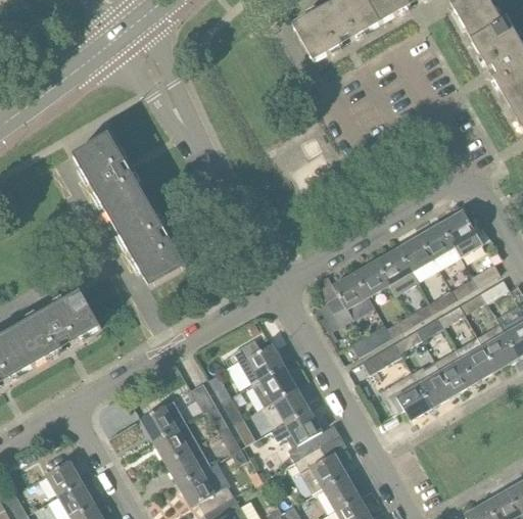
[(522,44),(508,17),(502,20),(489,0),(337,0),(293,26),(315,61),(347,43),(380,24),(413,5),(421,0),(455,0),(450,2),(471,38),(510,106),(522,129),(522,44)]
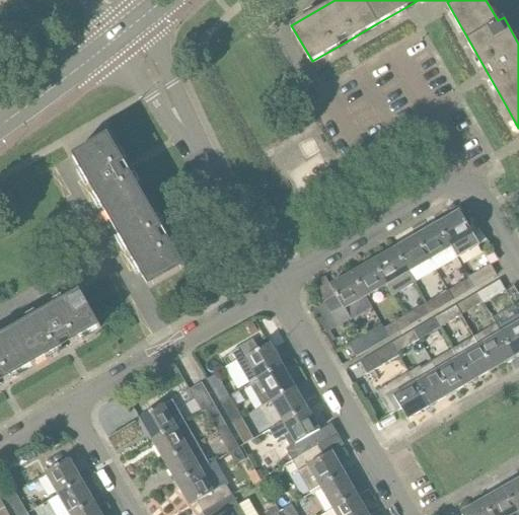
[(149,286),(186,265),(147,199),(108,133),(73,153),(110,219),(149,286)]
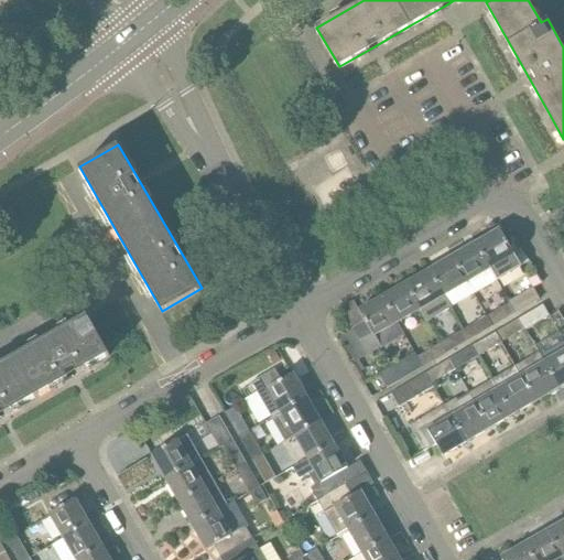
[(499,277),(521,264),(500,226),(477,240),(499,277)]
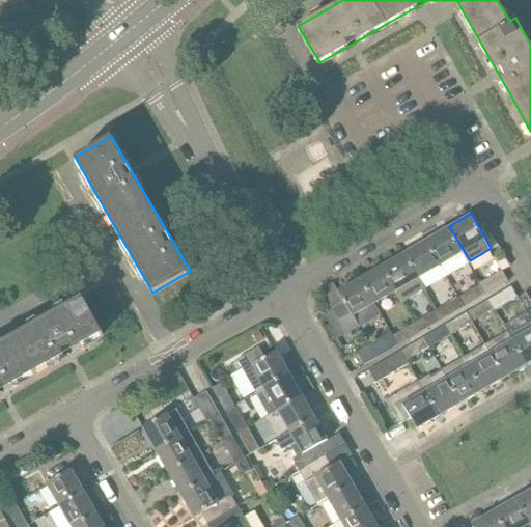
[(468,261),(470,260),(449,226),(426,239),(441,264),(463,251),(468,261)]
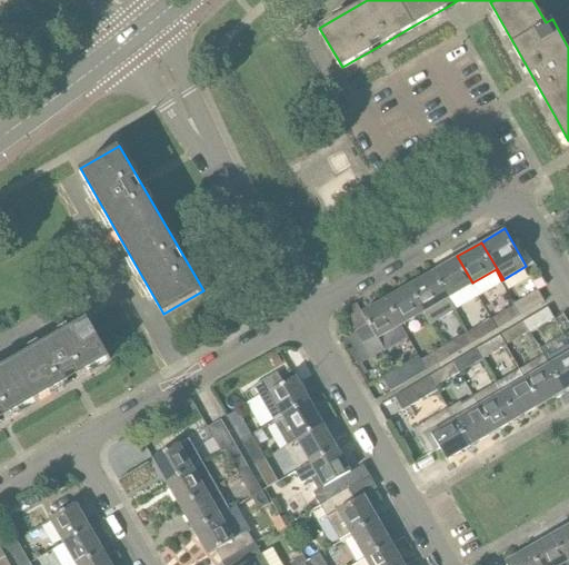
[(449,296),(472,283),(457,256),(433,269),(449,296)]
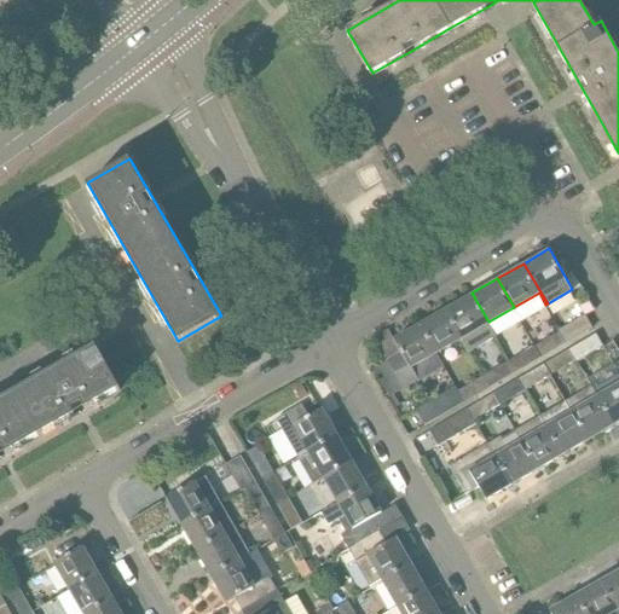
[(496,334),(489,322),(472,293),(446,307),(462,337),(469,348),(496,334)]
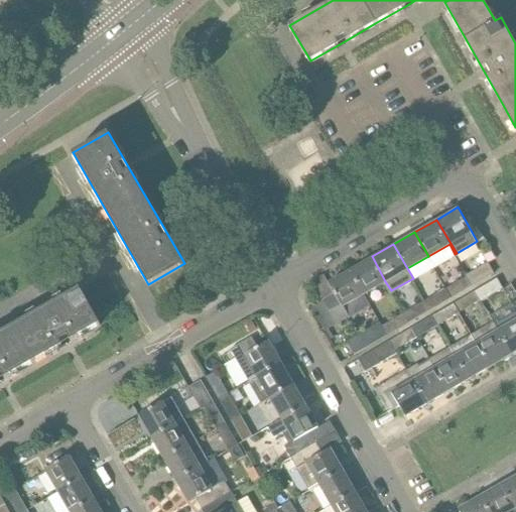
[(365,293),(385,281),(372,256),(351,269),(365,293)]
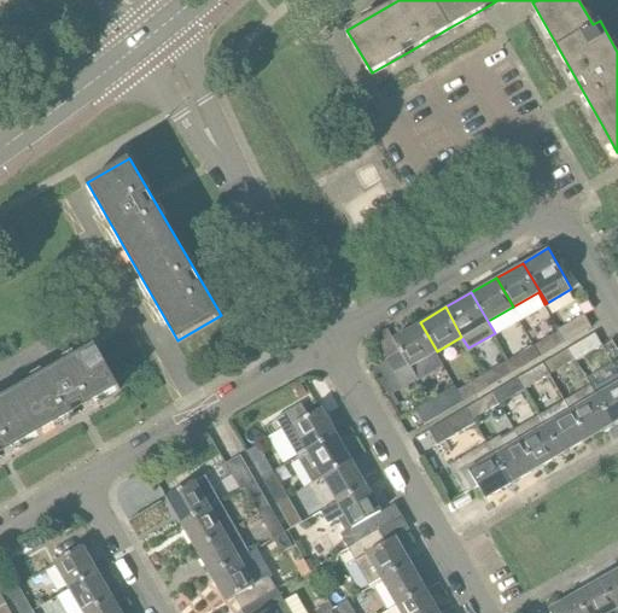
[(559,328),(566,339),(592,323),(584,311),(558,327),(559,328)]
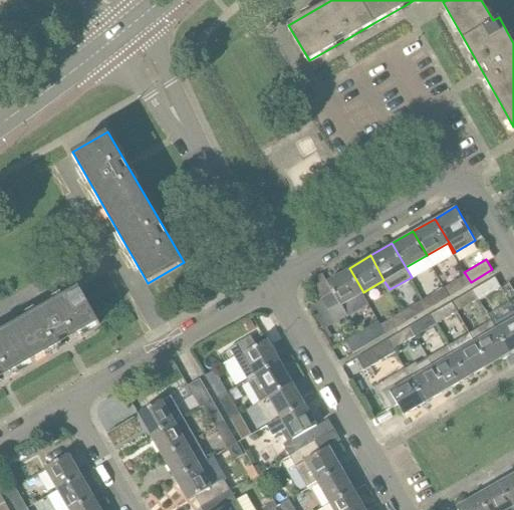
[(333,291),(322,297),(309,305),(334,346),(346,339),(336,320),(369,301),(363,292),(349,268),(327,280),(333,291)]
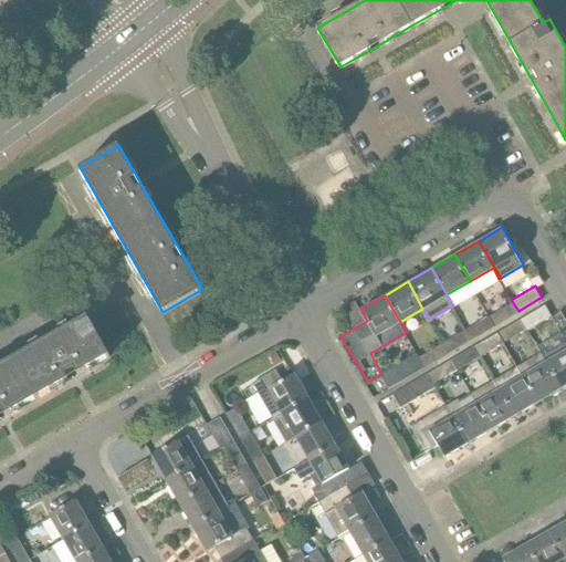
[(489,314),(494,324),(519,311),(512,301),(489,314)]
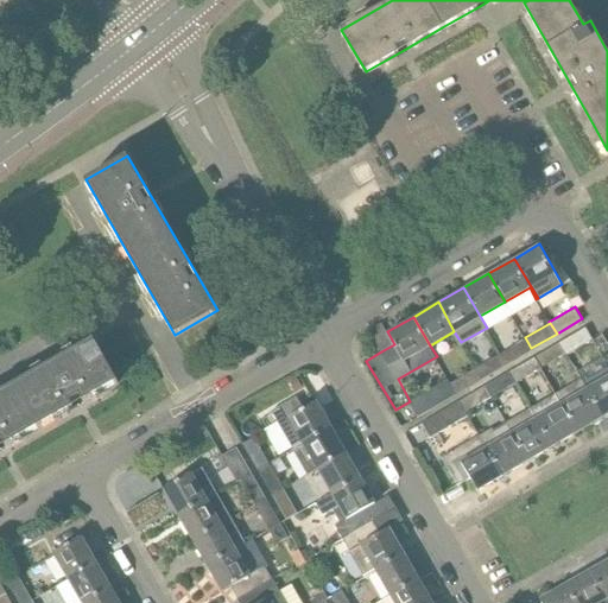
[(559,340),(567,351),(593,337),(586,325),(559,340)]
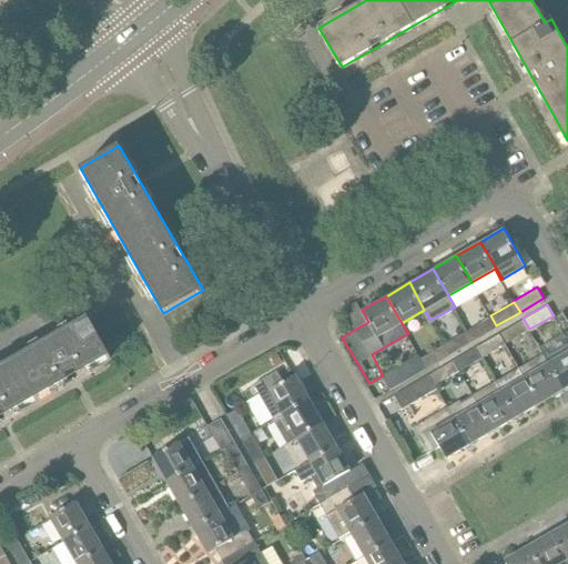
[(38,396),(74,376),(111,355),(88,315),(14,358),(0,365),(0,418),(1,418),(38,396)]
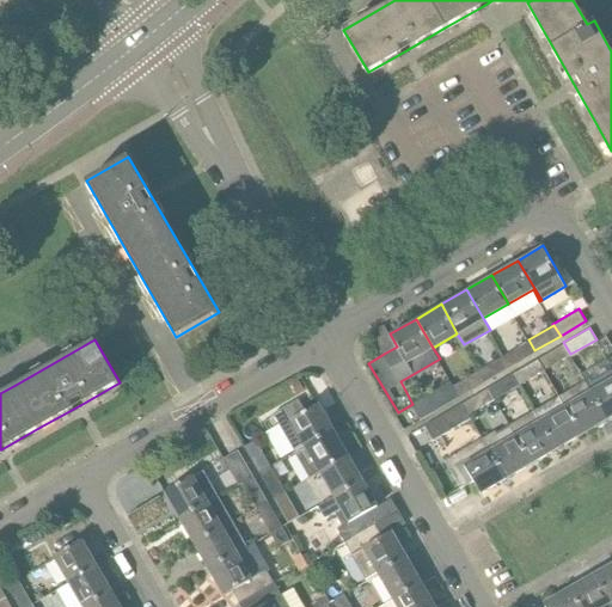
[(505,354),(510,365),(534,350),(528,339),(505,354)]
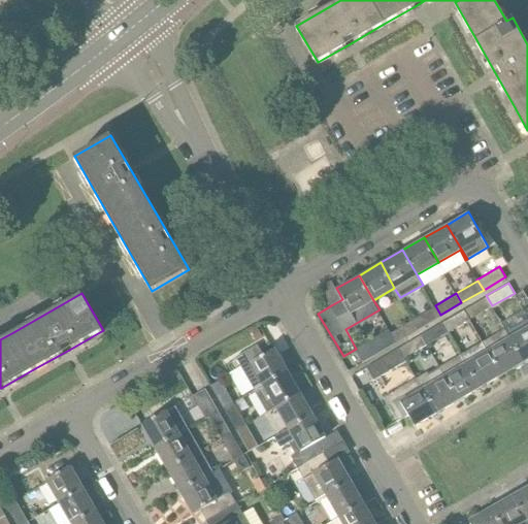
[(464,307),(470,318),(492,305),(486,295),(464,307)]
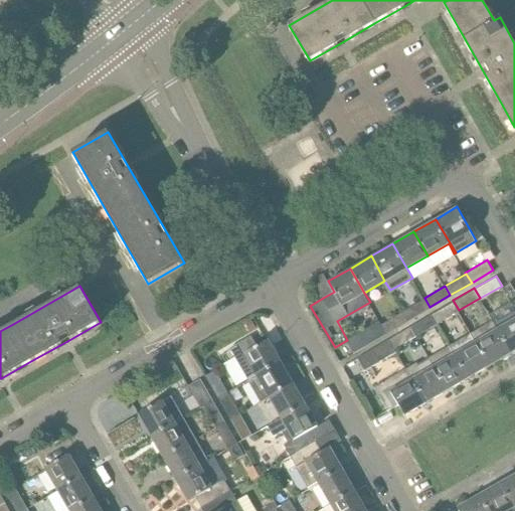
[(402,311),(408,320),(430,307),(424,298),(402,311)]
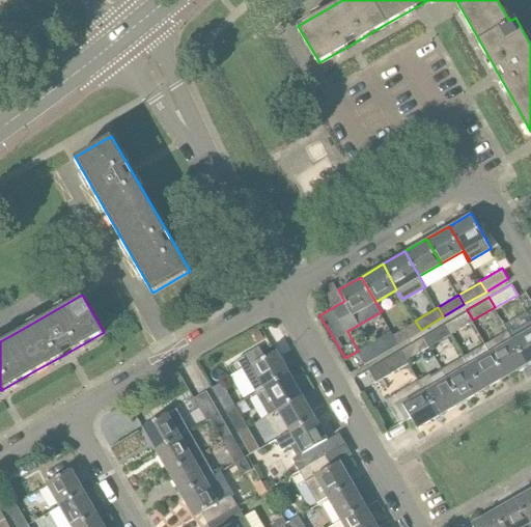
[(446,323),(451,332),(473,320),(467,309),(446,323)]
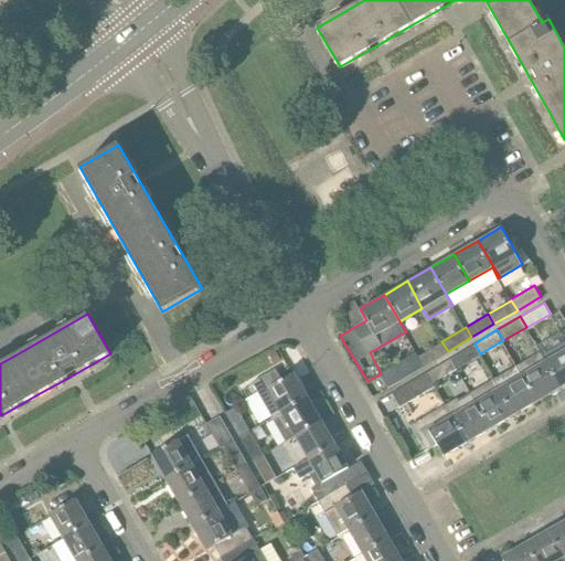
[(564,340),(542,353),(561,385),(564,383),(564,340)]
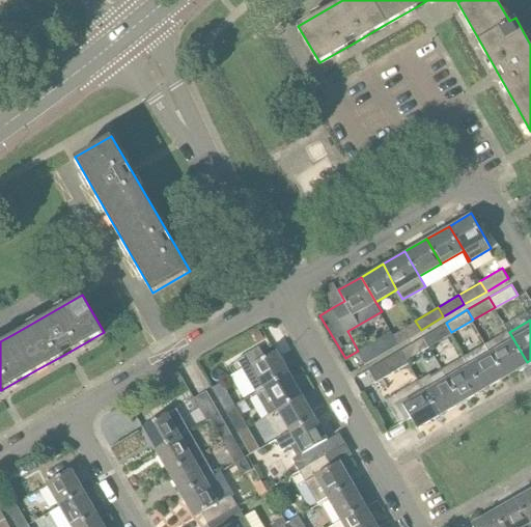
[(393,333),(398,342),(421,330),(415,321),(393,333)]
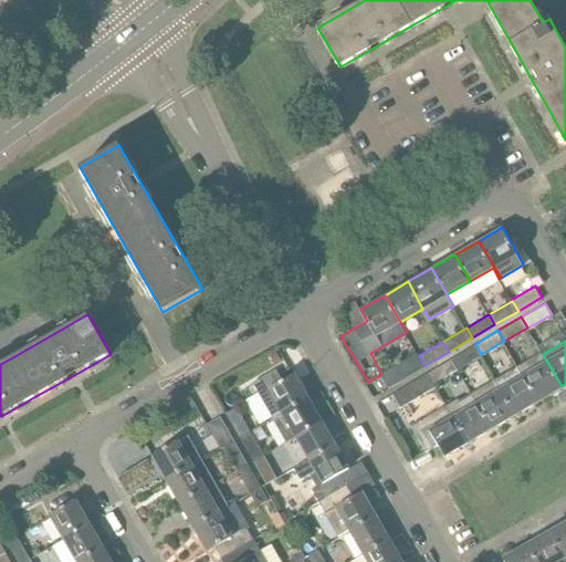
[(452,357),(458,367),(481,354),(475,344),(452,357)]
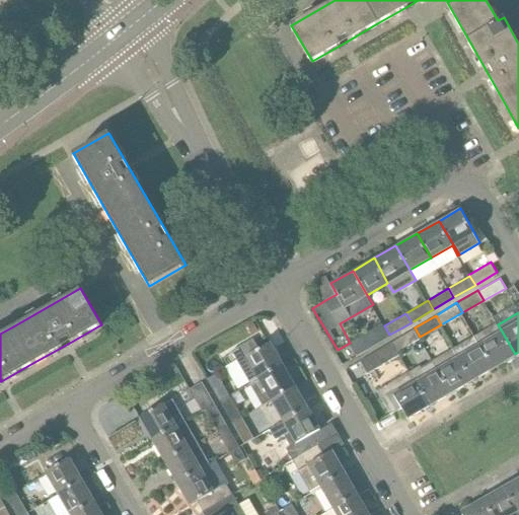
[(494,367),(515,354),(498,324),(497,325),(496,322),(475,335),(494,367)]
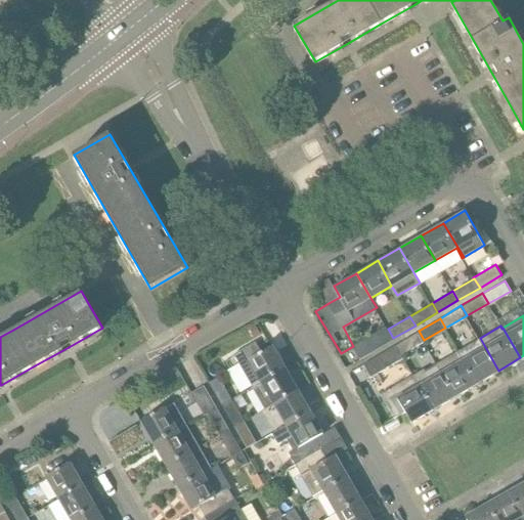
[(365,342),(372,351),(393,338),(388,329),(365,342)]
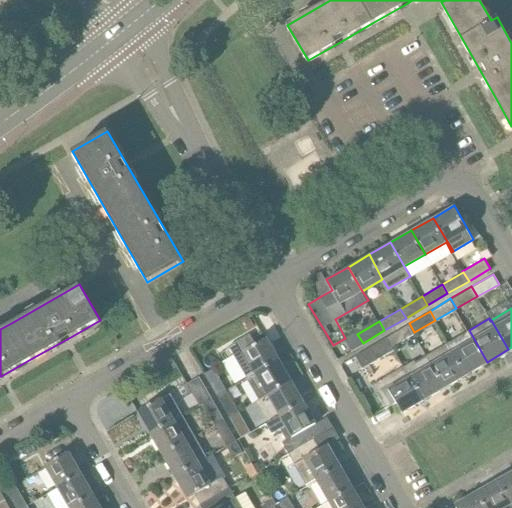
[(387,336),(392,345),(414,332),(409,323),(387,336)]
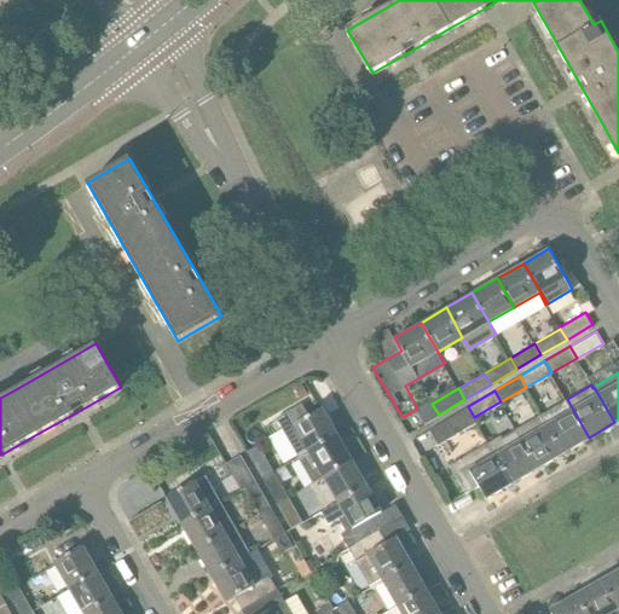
[(563,452),(589,438),(567,399),(541,415),(547,424),(563,452)]
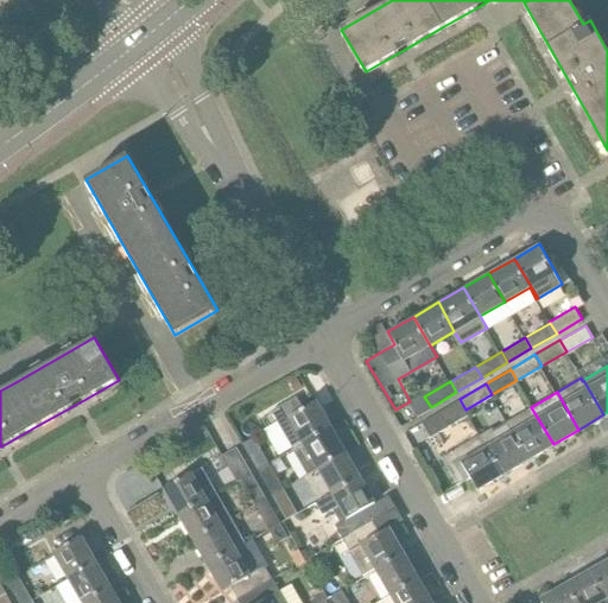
[(293,446),(331,425),(316,399),(304,406),(297,394),(272,410),(293,446)]
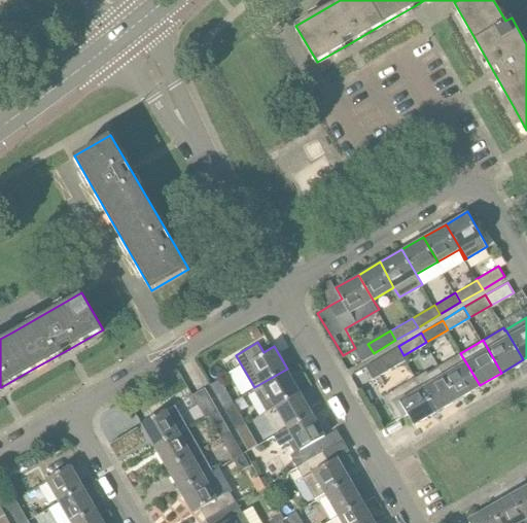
[(398,346),(377,358),(363,365),(370,375),(382,368),(403,355),(398,346)]
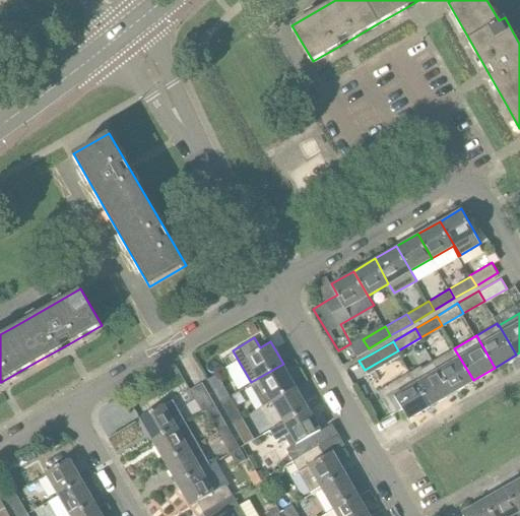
[(452,392),(473,380),(459,357),(438,369),(452,392)]
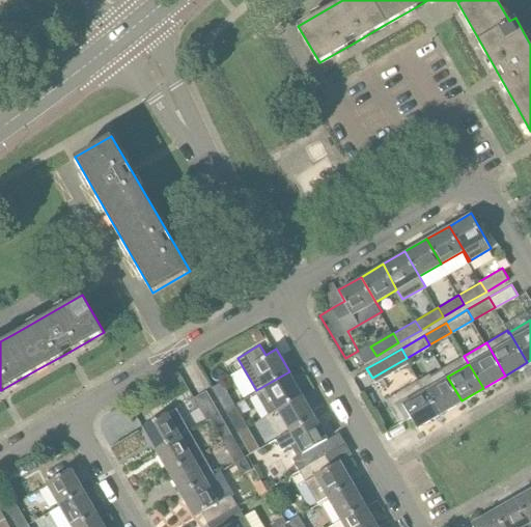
[(277,409),(302,393),(289,371),(256,390),(269,413),(277,409)]
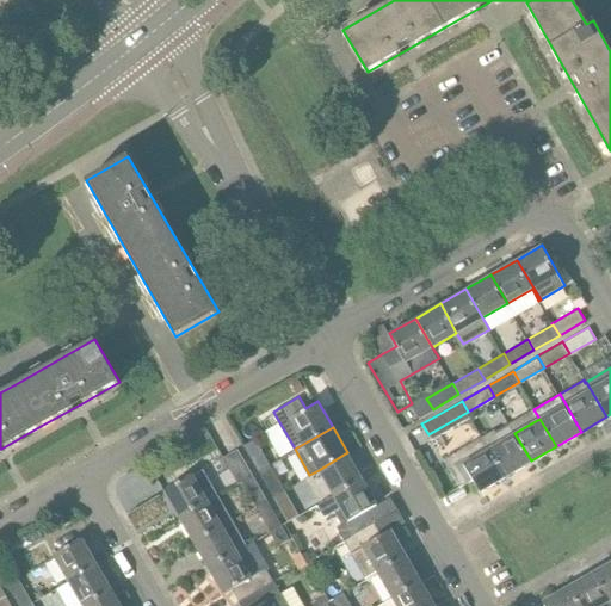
[(505,476),(531,461),(514,433),(503,440),(495,427),(483,434),(491,447),(489,449),(505,476)]
